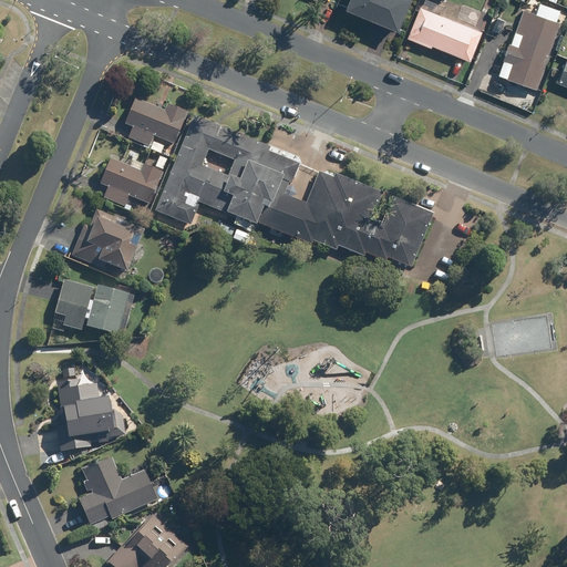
[(410,0),(349,0),(344,10),(398,32),(410,0)]
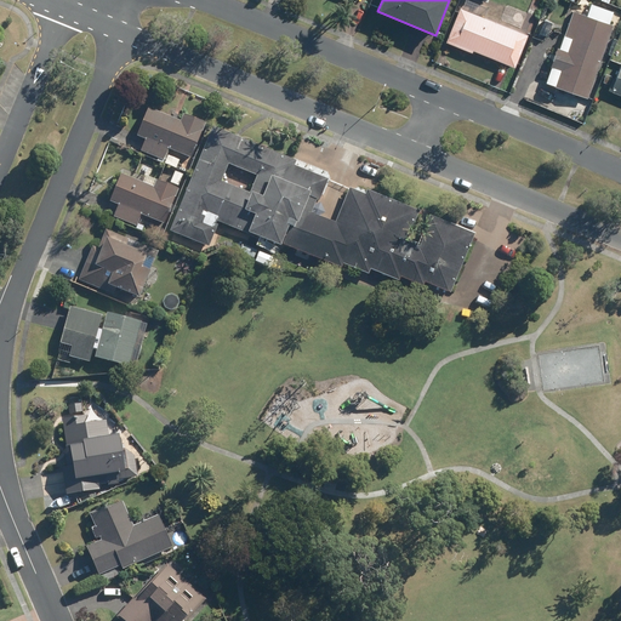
[(460,9),(459,7),(445,40),(512,68),(525,35),(474,15),(460,9)]
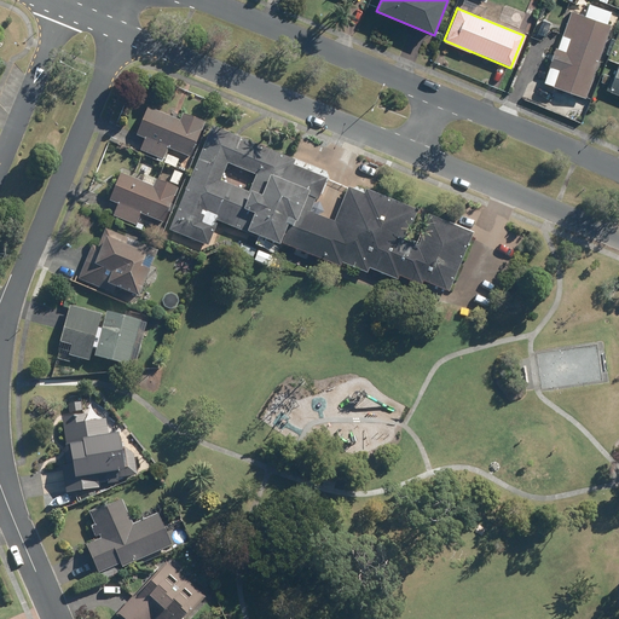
[(559,71),(554,86),(585,98),(611,27),(571,12),(562,36),(570,40),(565,52),(555,48),(549,67),(559,71)]
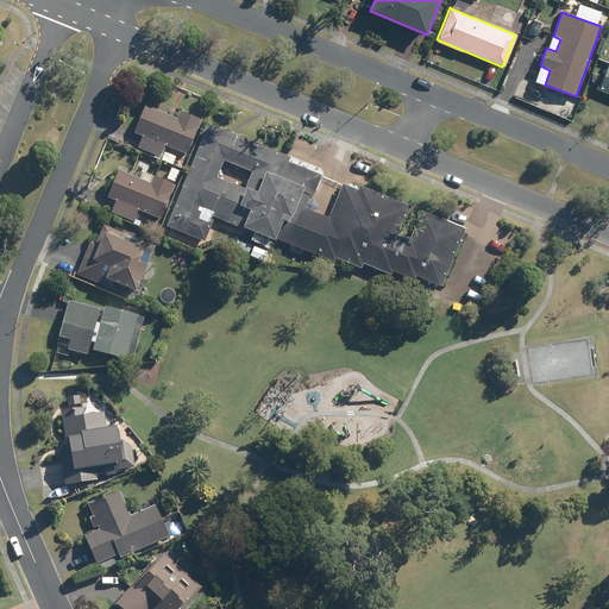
[(608,64),(598,89),(608,93),(608,64)]
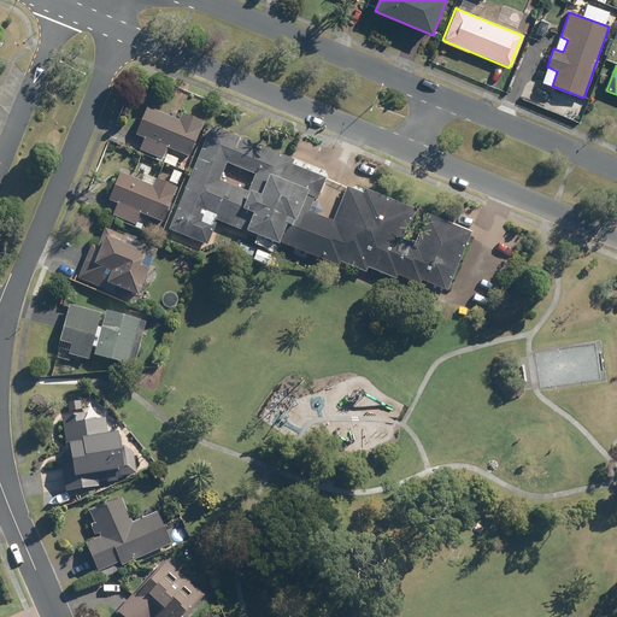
[(157,156),(156,159),(175,166),(178,158),(164,152),(166,146),(189,156),(203,121),(181,111),(178,118),(146,106),(135,134),(145,137),(140,150),(157,156)]
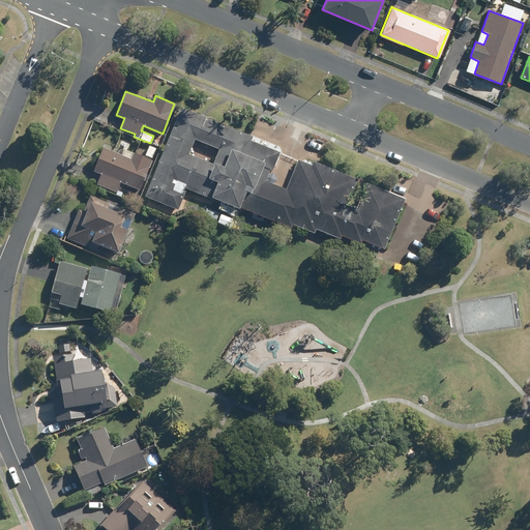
[(315,231),(339,241),(340,238),(359,245),(361,241),(383,251),(404,201),(365,185),(355,209),(346,205),(355,182),(312,164),(311,168),(297,163),(285,193),(264,183),(269,171),(271,172),(277,154),(249,143),(251,139),(180,110),(144,198),(177,211),(185,192),(212,202),(213,201),(237,210),(238,209),(290,230),(291,227),(313,235),(315,231)]
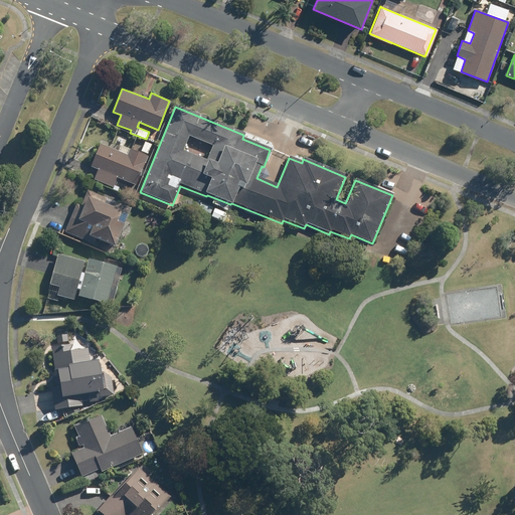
[(145,142),(142,151),(148,154),(151,144),(145,142)]
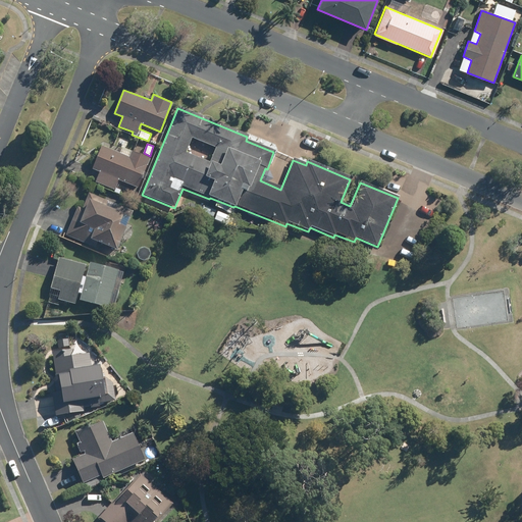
[(99,171),(95,180),(114,189),(118,178),(138,187),(149,158),(122,147),(119,153),(101,146),(92,168),(99,171)]
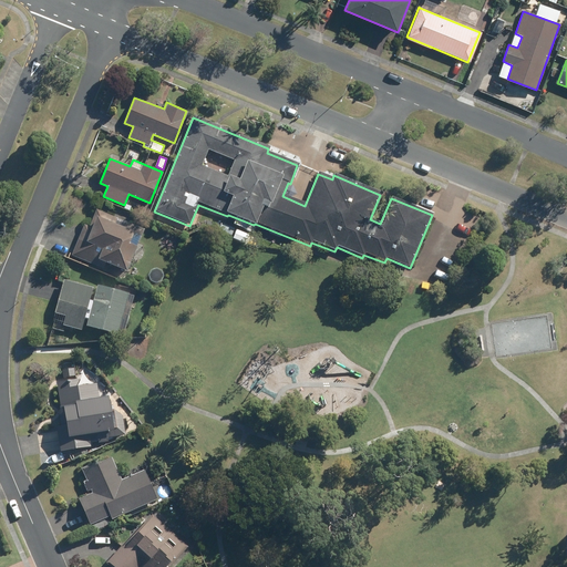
[(82,227),(71,254),(102,266),(103,265),(123,272),(140,230),(94,212),(88,229),(82,227)]
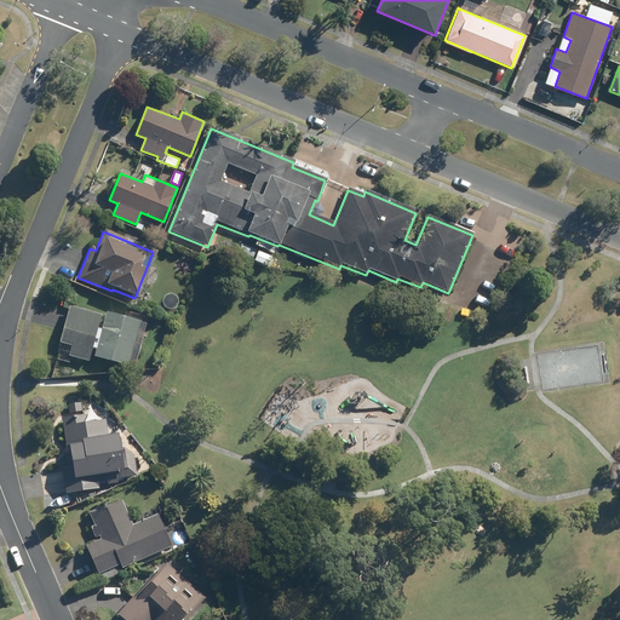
[(242,244),(240,252),(253,257),(256,250),(242,244)]
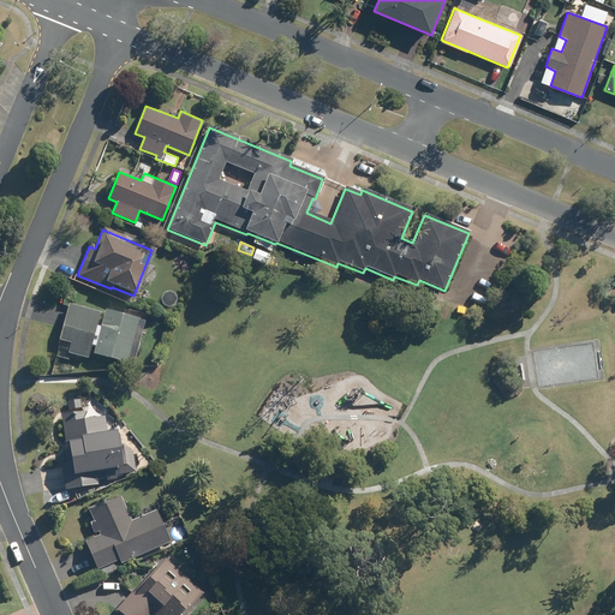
[(99,315),(66,306),(57,341),(70,345),(66,356),(78,358),(76,365),(84,368),(90,348),(93,348),(91,354),(125,364),(127,357),(133,358),(141,335),(133,333),(137,321),(103,311),(99,328),(95,327),(99,315)]
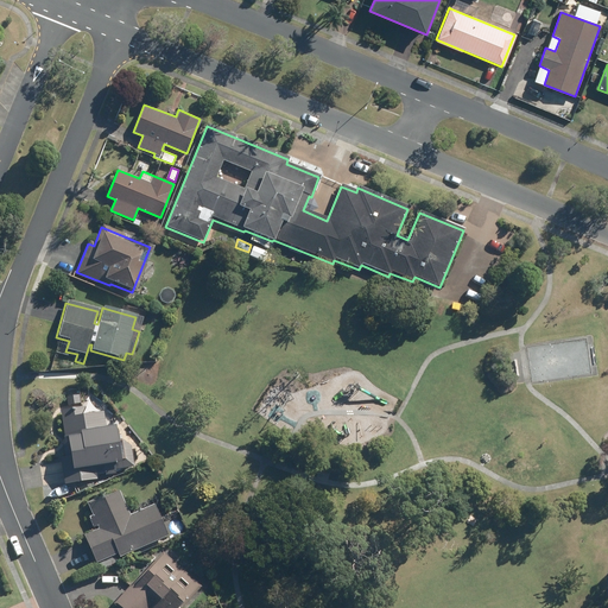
[(68,457),(58,460),(62,486),(94,481),(94,477),(102,475),(103,476),(102,473),(113,472),(132,468),(128,447),(122,442),(113,444),(111,429),(102,430),(100,413),(83,417),(82,409),(58,412),(62,438),(65,438),(68,457)]
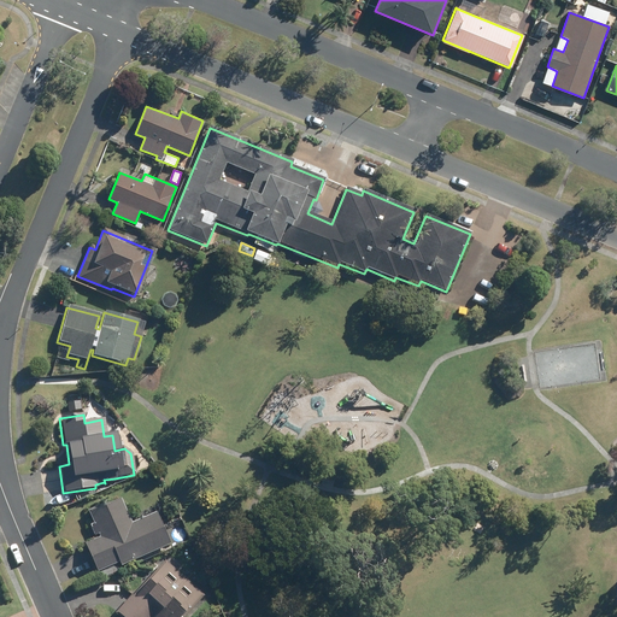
[(119,499),(87,512),(97,535),(98,538),(83,544),(95,573),(117,563),(118,566),(168,546),(154,513),(129,524),(119,499)]
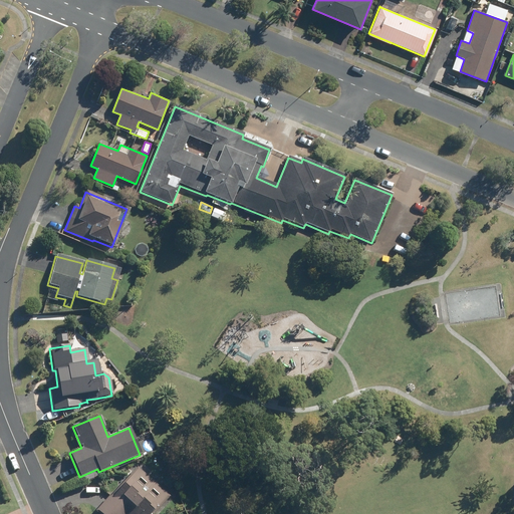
[(107,496),(93,511),(96,513),(153,513),(168,498),(136,468),(109,498),(107,496)]
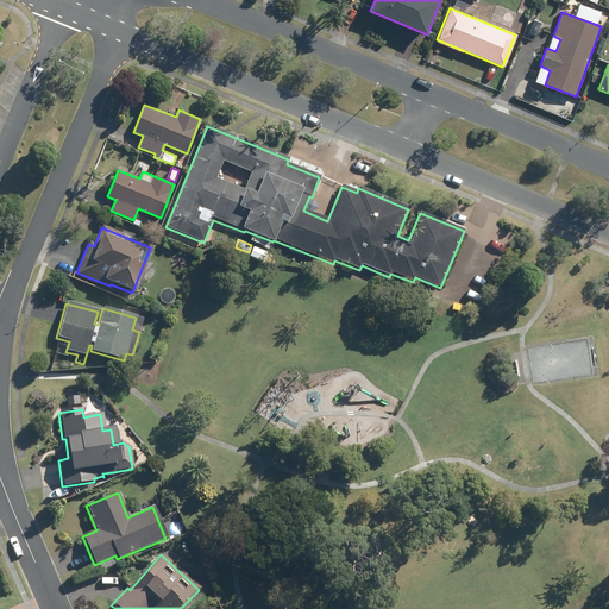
[(114,558),(99,564),(102,572),(118,567),(114,558)]
